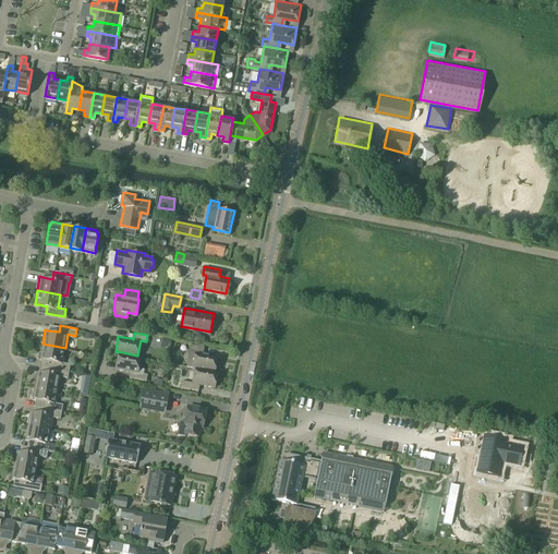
[(39,357),(43,358),(55,360),(52,366),(69,369),(70,362),(63,361),(65,348),(43,344),(39,357)]
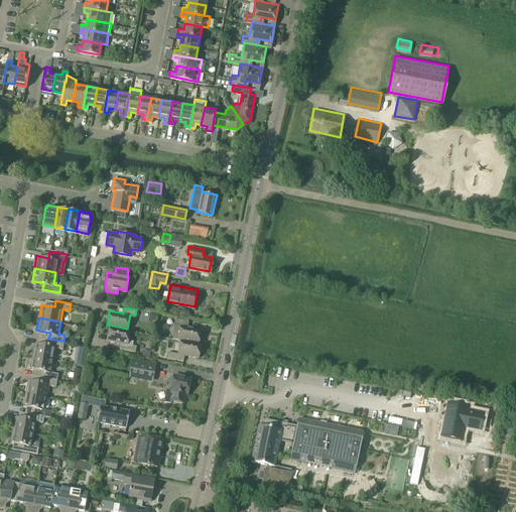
[(202,328),(187,325),(188,320),(176,317),(175,324),(172,337),(178,338),(180,339),(180,338),(199,342),(202,328)]
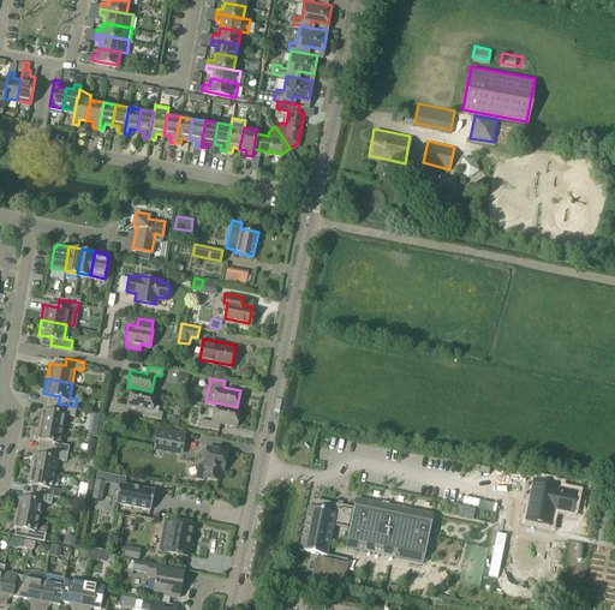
[(127,404),(144,407),(142,414),(144,414),(161,417),(162,410),(157,410),(159,405),(153,404),(155,392),(151,390),(151,392),(130,387),(130,388),(127,404)]
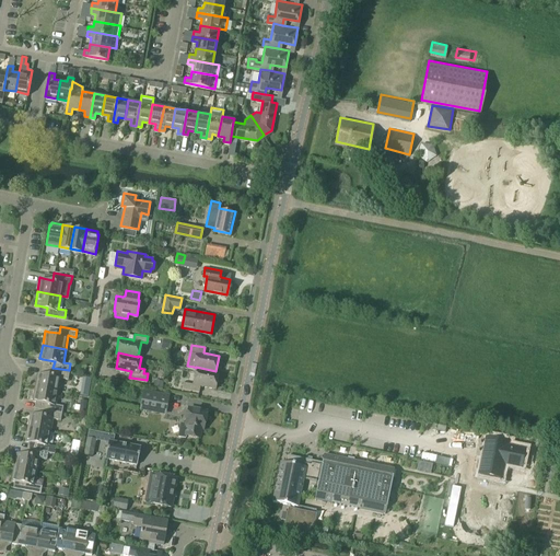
[(196,367),(196,368),(194,382),(183,380),(182,386),(199,390),(200,383),(216,386),(219,371),(216,371),(196,367)]
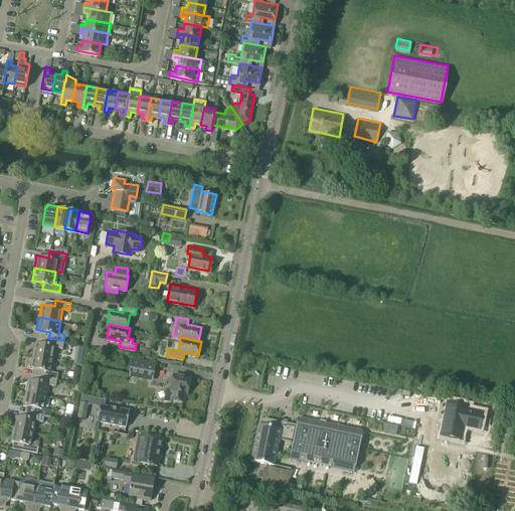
[(47,344),(37,342),(34,341),(32,354),(53,358),(55,345),(62,347),(63,340),(48,338),(47,344)]
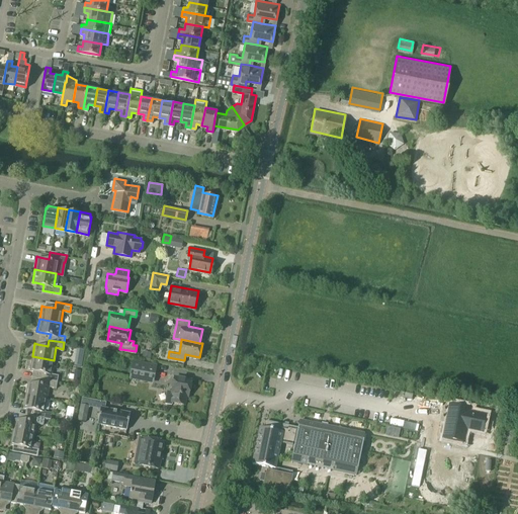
[(30,368),(33,369),(44,371),(42,377),(58,379),(59,373),(52,372),(54,360),(32,356),(30,368)]
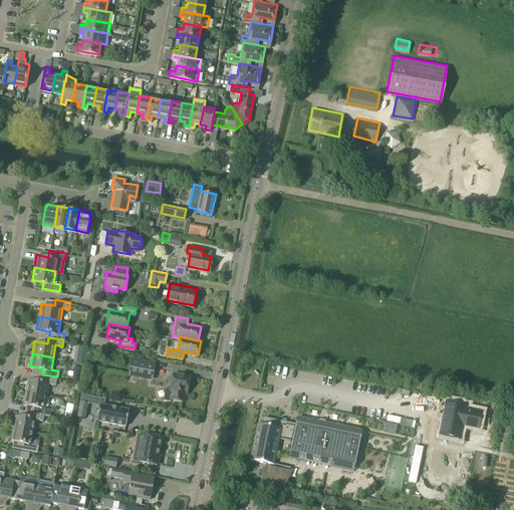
[(132,356),(129,371),(151,375),(154,360),(132,356)]
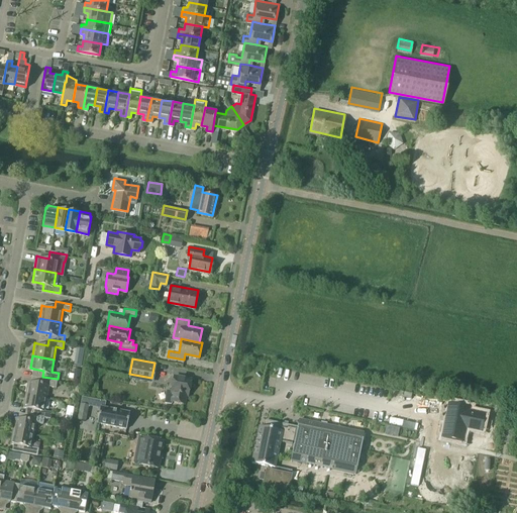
[(167,391),(165,401),(171,402),(172,400),(184,402),(185,394),(188,394),(191,378),(174,375),(171,391),(167,391)]
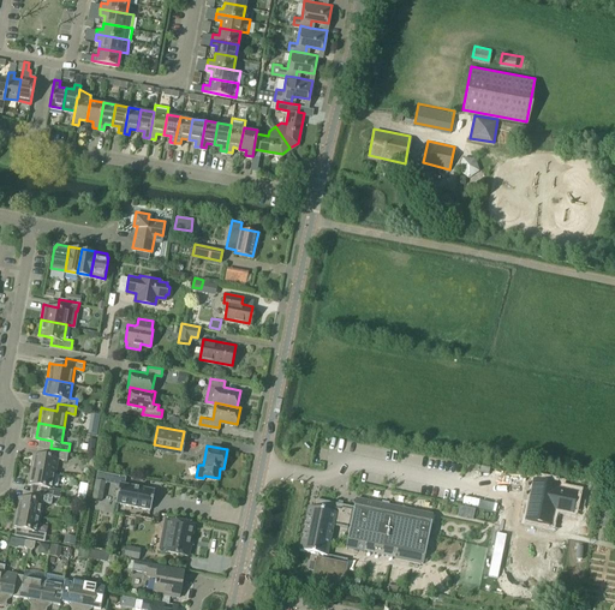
[(49,455),(36,453),(33,452),(30,467),(55,472),(59,456),(66,459),(69,450),(51,448),(49,455)]
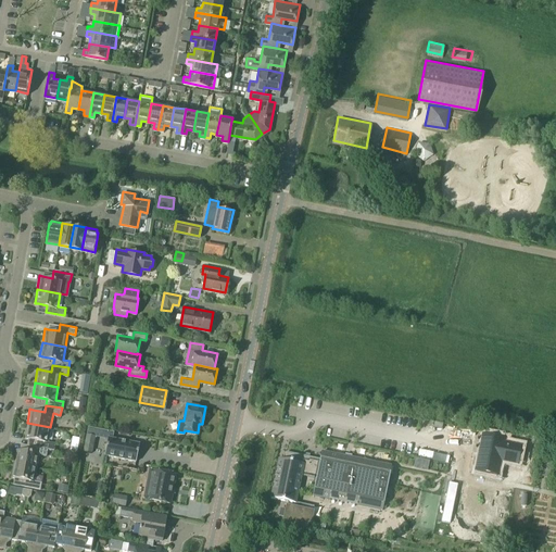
[(28,437),(37,438),(36,444),(48,447),(54,448),(55,441),(48,440),(50,427),(27,423),(25,436),(28,437)]
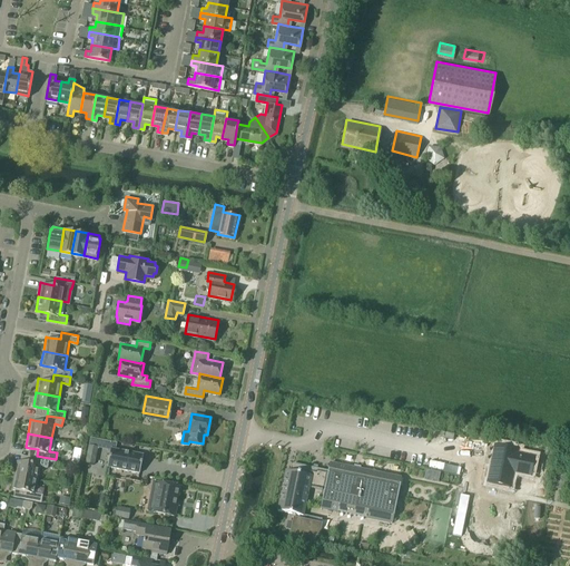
[(85,460),(94,462),(98,445),(88,442),(85,460)]
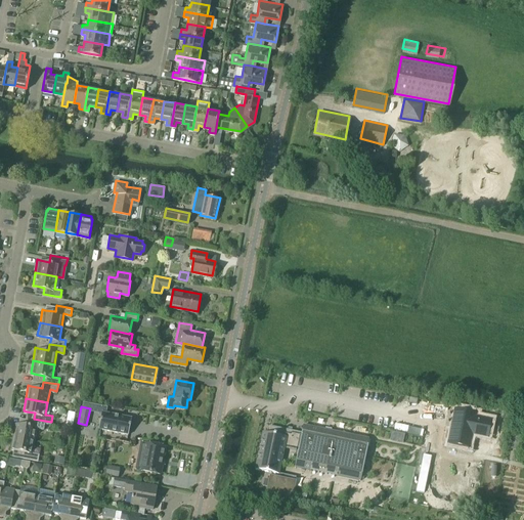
[(452,420),(448,437),(469,441),(471,431),(487,434),(490,418),(474,415),(475,412),(455,406),(453,415),(452,420)]
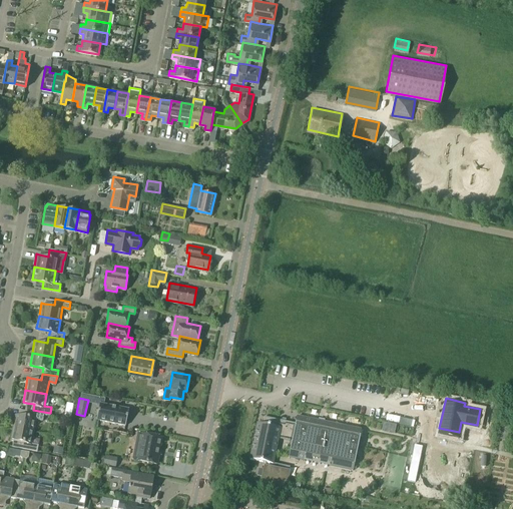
[(66,401),(64,415),(70,416),(73,402),(66,401)]
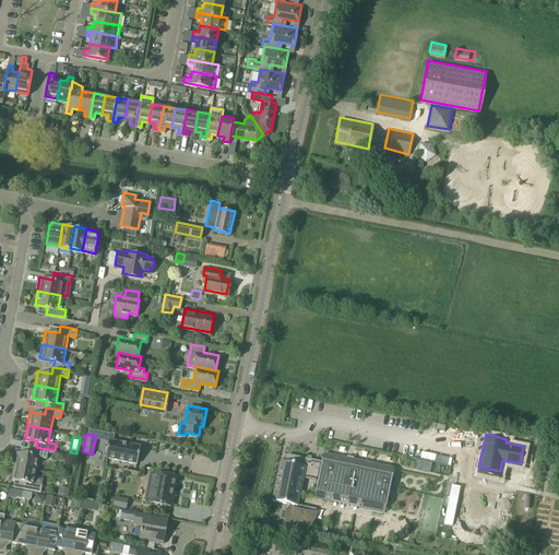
[(108,437),(105,456),(137,462),(140,444),(108,437)]
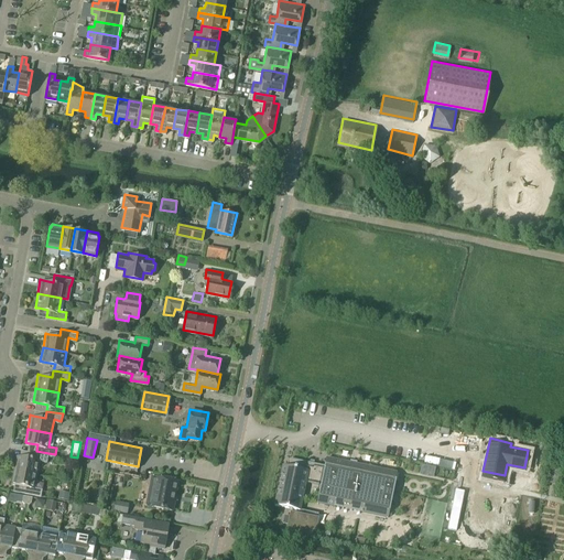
[(20,455),(17,454),(14,469),(38,472),(40,459),(47,460),(49,453),(36,451),(32,450),(31,456),(20,455)]
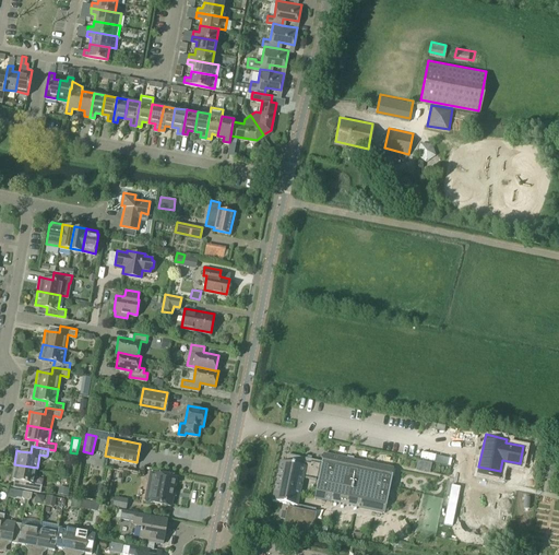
[(290,461),(286,460),(281,459),(281,460),(273,498),(272,498),(288,503),(289,502),(297,503),(302,475),(318,479),(314,496),(316,496),(332,499),(358,505),(383,510),(384,510),(393,467),(392,465),(392,467),(324,452),(323,451),(322,460),(287,452),(287,453),(292,455),(290,461)]
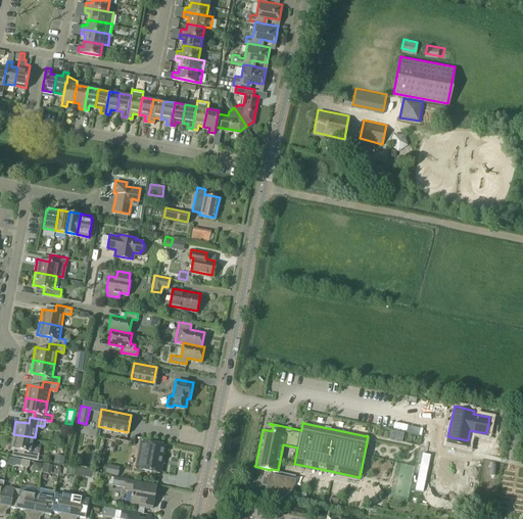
[(403,430),(390,428),(388,436),(402,438),(403,430)]
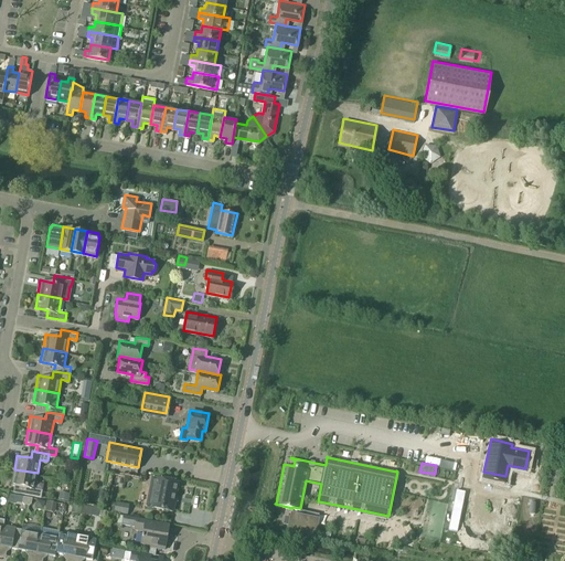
[(564,469),(564,465),(552,464),(551,476),(557,477),(556,483),(563,484),(564,469)]
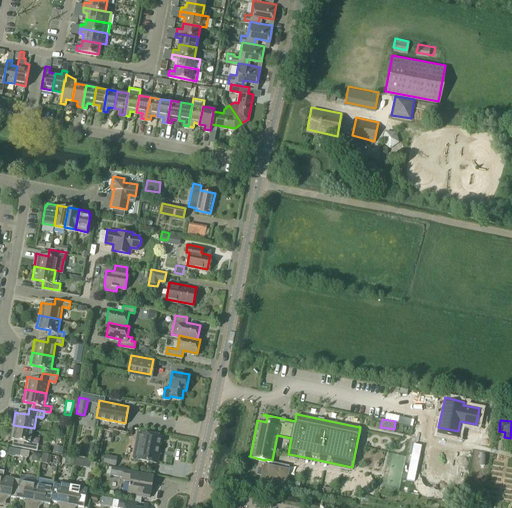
[(22,446),(37,448),(38,442),(32,440),(34,428),(13,425),(10,437),(13,438),(24,440),(22,446)]
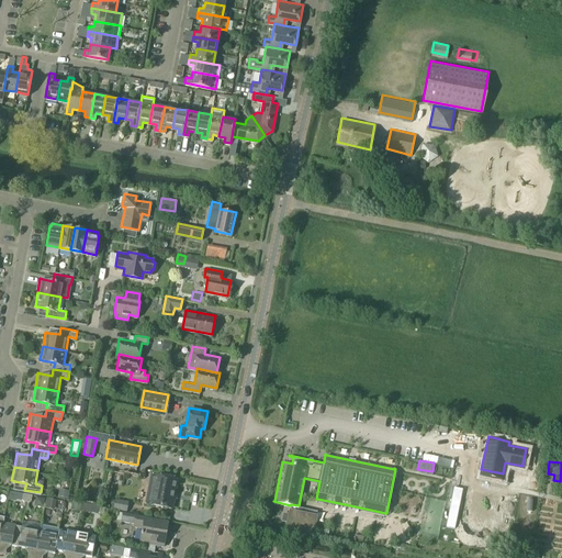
[(147,489),(145,500),(146,502),(152,503),(172,506),(178,478),(157,475),(154,489),(148,488),(147,489)]
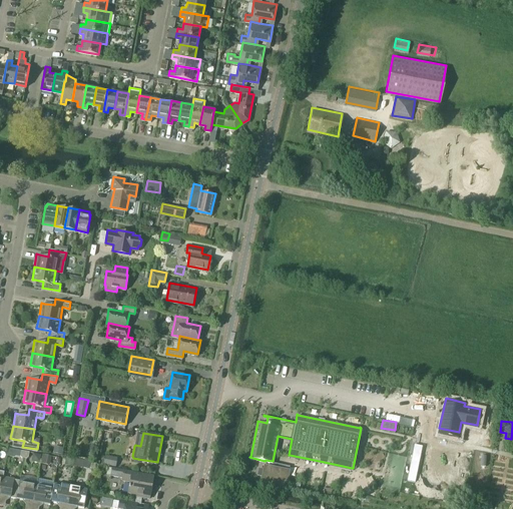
[(104,462),(115,464),(116,456),(105,454),(104,462)]
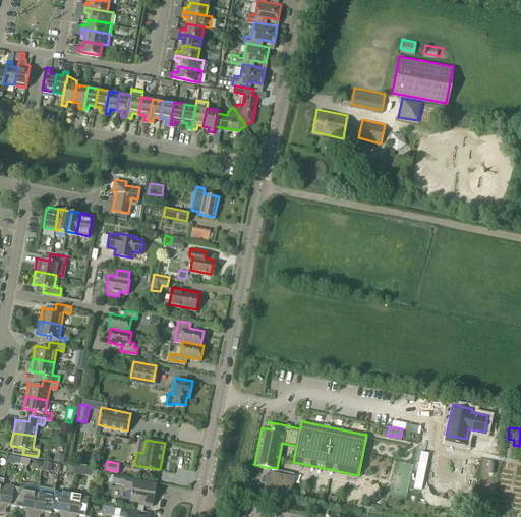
[(294,472),(277,468),(270,467),(269,468),(268,476),(264,475),(263,479),(267,480),(265,489),(290,494),(294,472)]
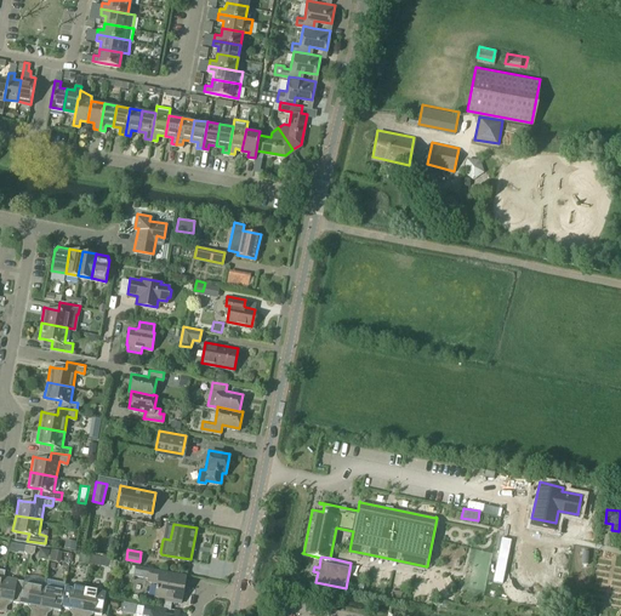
[(134,574),(148,576),(148,580),(158,581),(157,587),(155,594),(165,595),(165,598),(171,599),(181,602),(183,587),(184,582),(175,581),(177,571),(149,566),(135,564),(134,572),(134,574)]
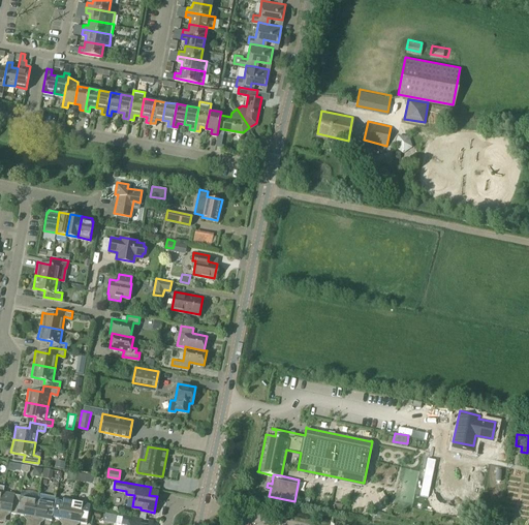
[(3,490),(1,500),(0,507),(0,508),(17,512),(19,500),(21,493),(3,490)]
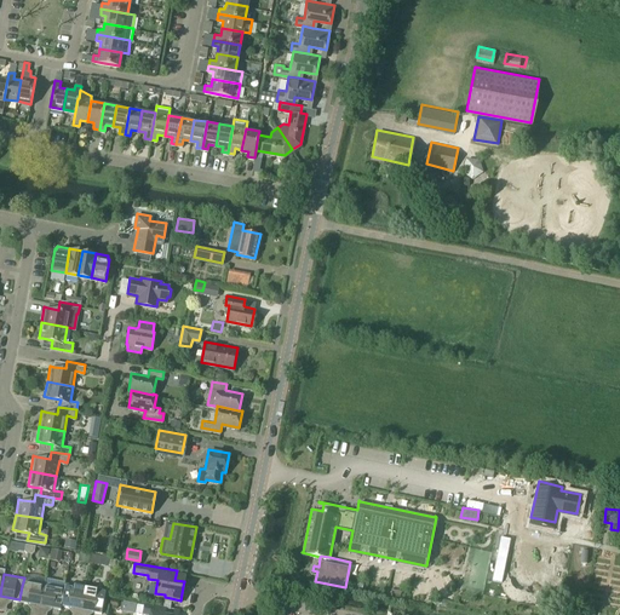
[(44,581),(24,578),(22,586),(19,599),(40,604),(44,586),(44,581)]
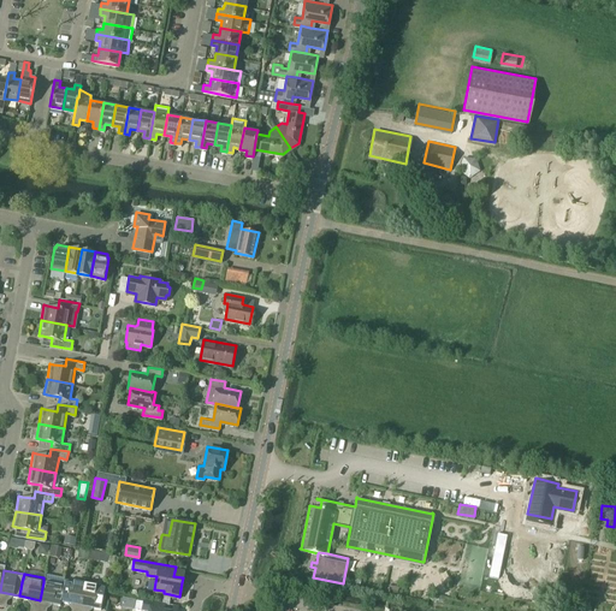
[(45,577),(43,577),(43,582),(40,600),(60,604),(60,600),(64,582),(64,581),(45,577)]
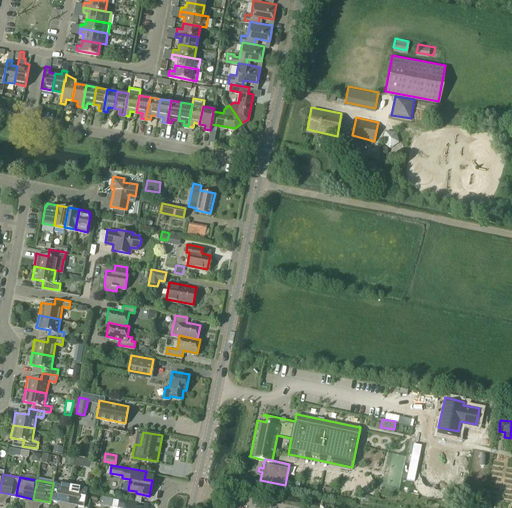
[(53,483),(53,484),(50,499),(67,502),(70,484),(53,481),(53,483)]
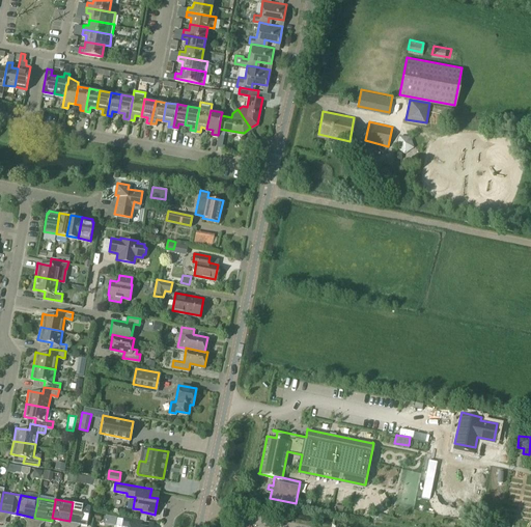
[(87,524),(90,505),(73,502),(70,521),(87,524)]
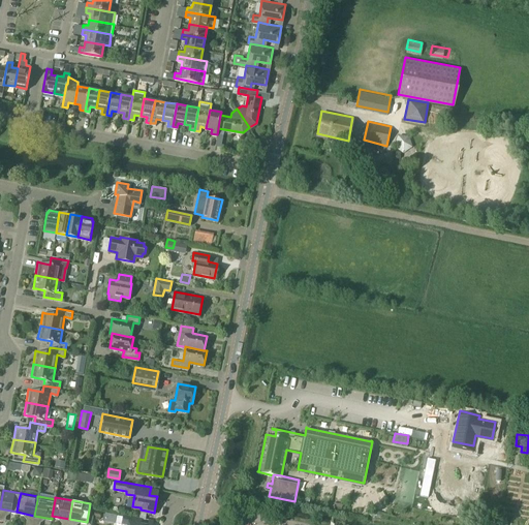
[(122,522),(124,523),(128,523),(127,524),(151,524),(136,522),(137,516),(124,513),(123,515),(122,522)]
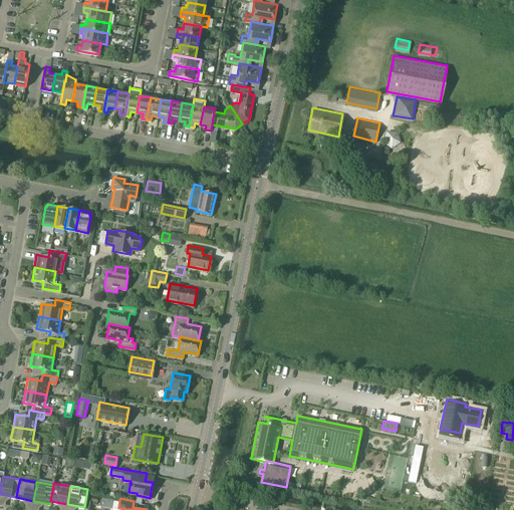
[(112,499),(111,506),(118,507),(119,500),(112,499)]
